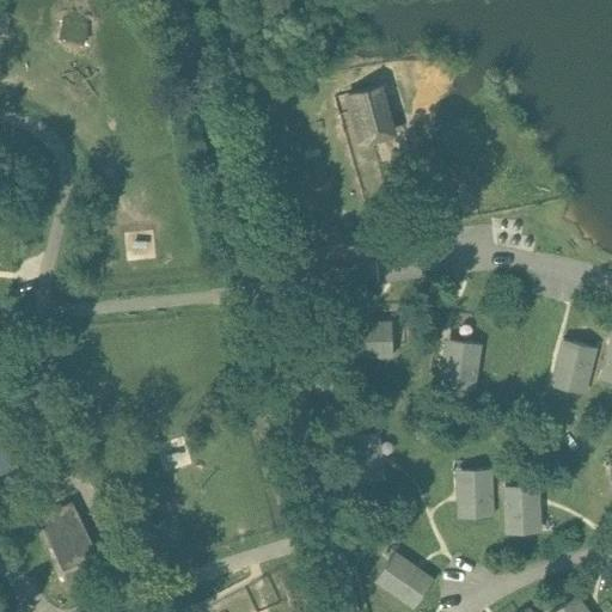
[(397,133),(385,85),(349,95),(357,126),(361,144),(397,133)]
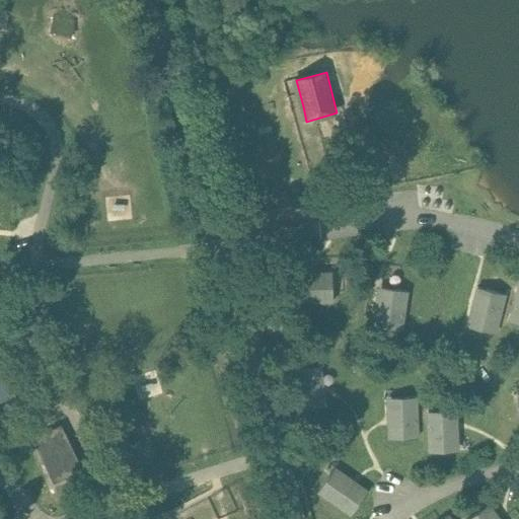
[(334,301),(334,274),(291,275),(292,302),(334,301)]
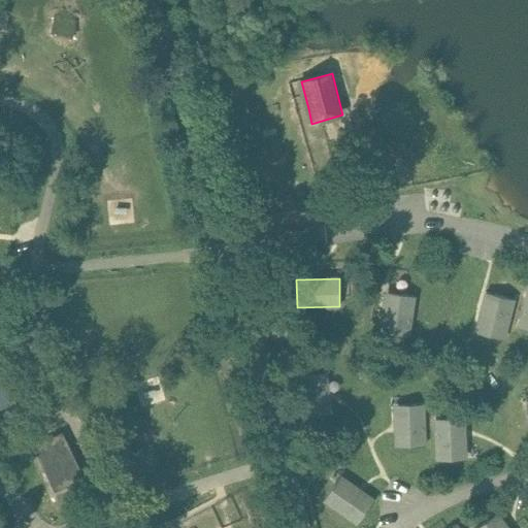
[(527,287),(518,328),(527,330),(527,287)]
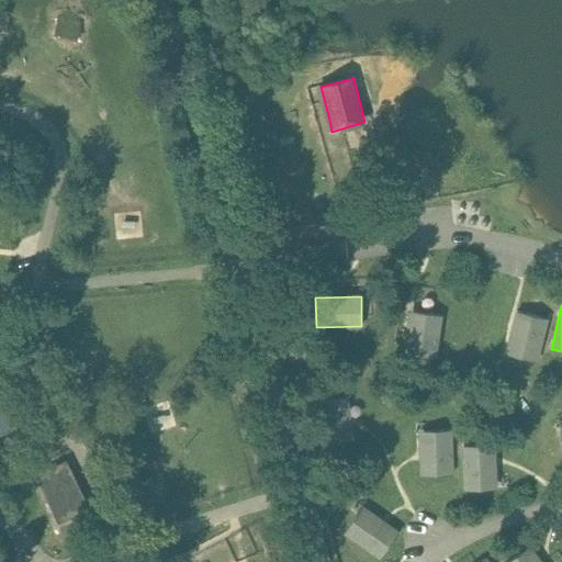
[(442,315),(409,311),(402,355),(436,360),(442,315)]
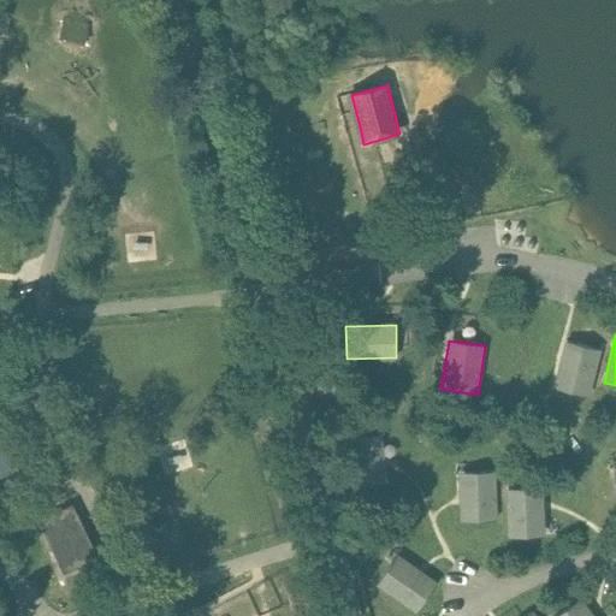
[(566,341),(554,388),(590,398),(602,350),(566,341)]
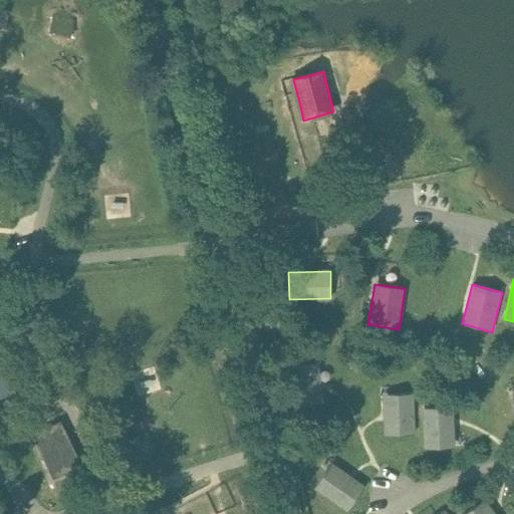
[(323,403),(318,361),(289,365),(294,407),(323,403)]
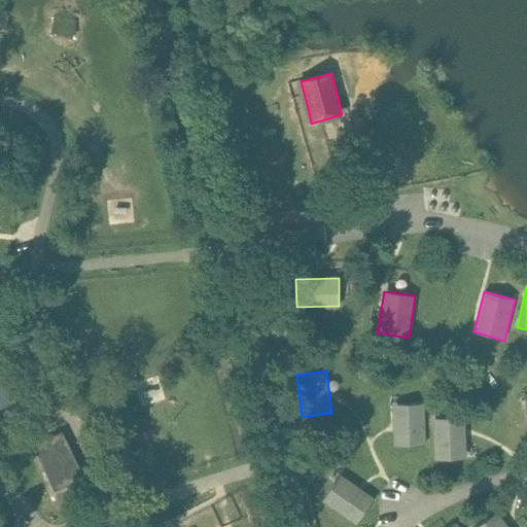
[(0,406),(8,402),(0,380),(0,406)]
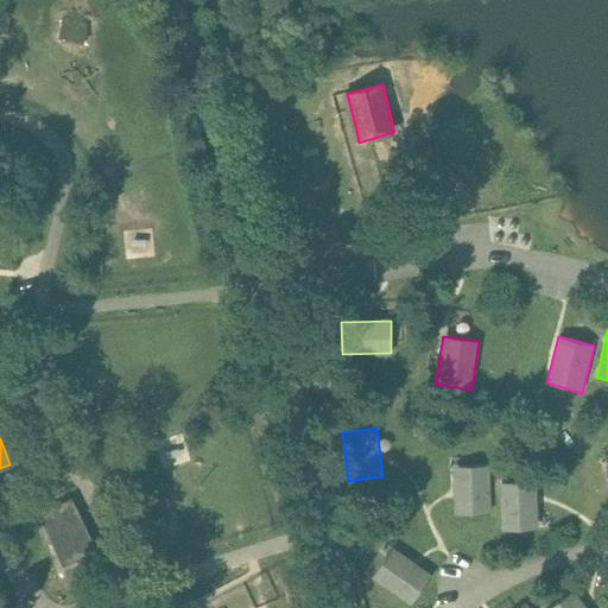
[(159,450),(164,468),(191,461),(187,443),(159,450)]
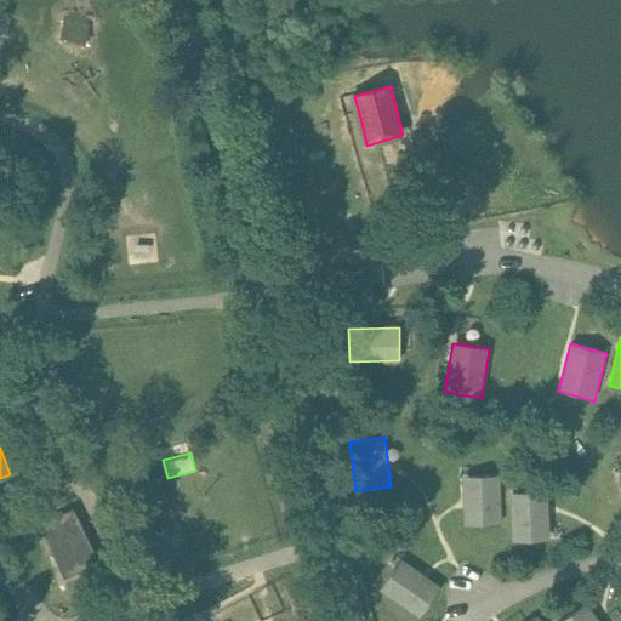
[(462,476),(465,527),(502,524),(500,474),(462,476)]
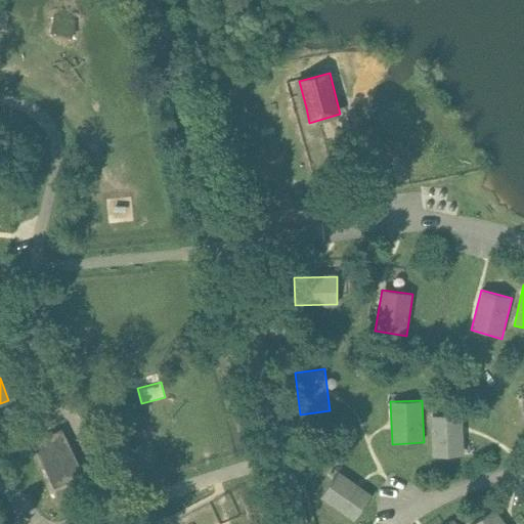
[(430,416),(432,457),(464,456),(462,415),(430,416)]
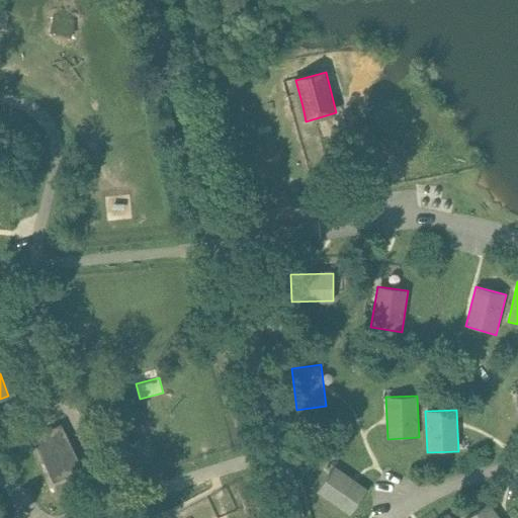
[(79,467),(60,426),(34,439),(54,480),(79,467)]
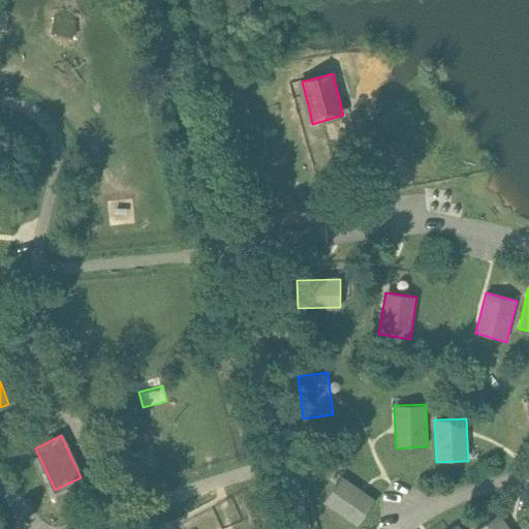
[(374,502),(344,481),(340,487),(336,484),(323,500),(359,525),(374,502)]
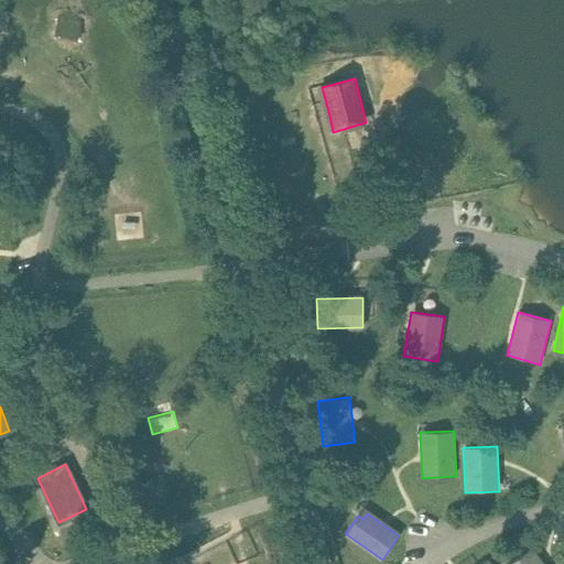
[(544,563),(532,546),(508,563),(544,563)]
